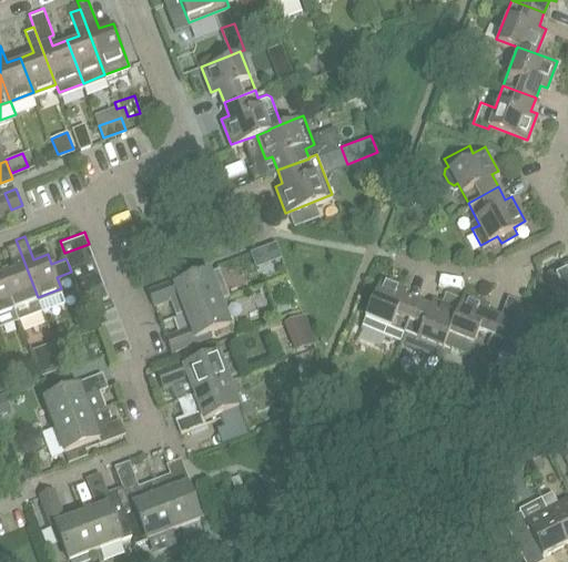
[(1,272),(13,307),(17,317),(42,307),(38,297),(16,239),(6,244),(14,267),(1,272)]
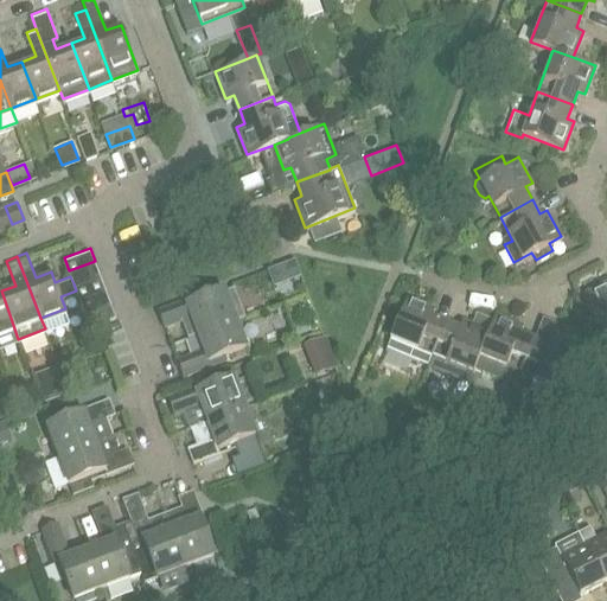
[(74,283),(100,274),(95,261),(69,270),(70,276),(74,283)]
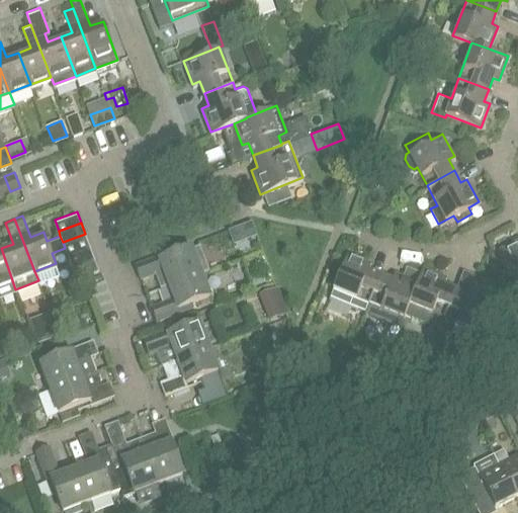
[(67,254),(89,245),(85,234),(63,242),(65,248),(67,254)]
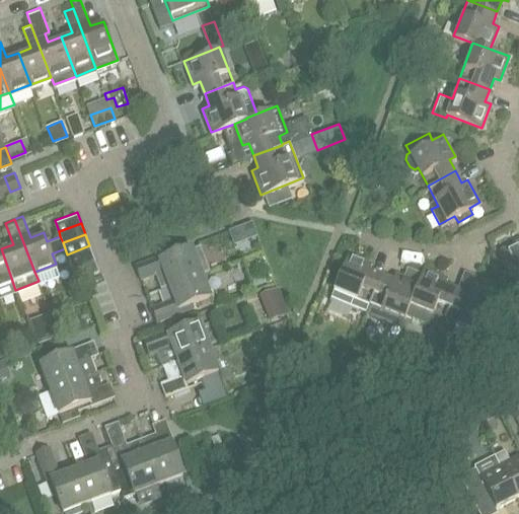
[(518,238),(500,248),(518,285),(518,238)]
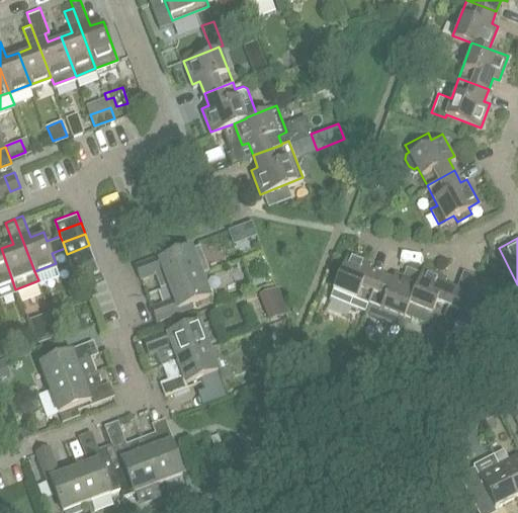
[(199,243),(191,246),(191,245),(160,257),(159,253),(136,262),(141,276),(155,270),(160,285),(168,281),(200,270),(208,267),(199,243)]
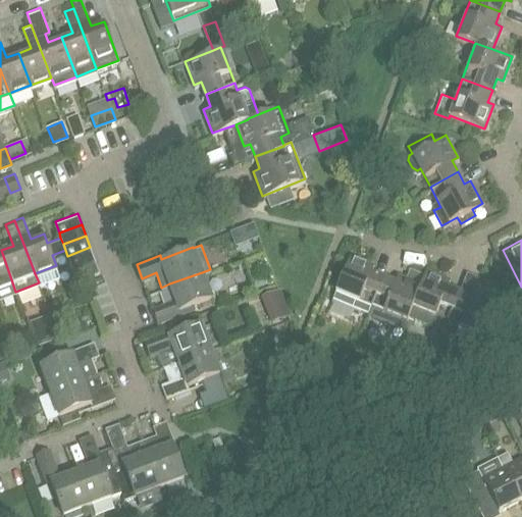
[(72,267),(95,258),(90,247),(67,256),(72,267)]
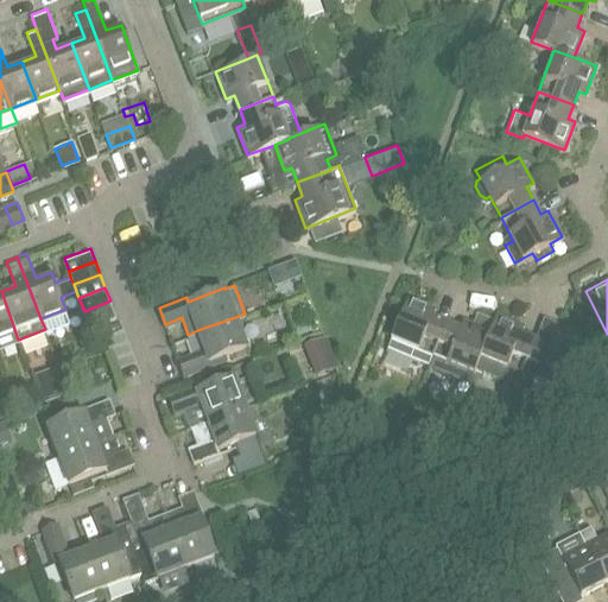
[(0,334),(14,329),(1,291),(0,291),(0,334)]
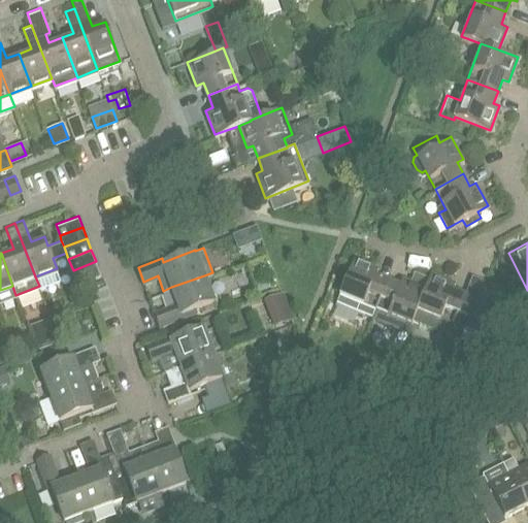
[(374,307),(375,307),(387,278),(374,272),(377,266),(353,257),(334,302),(336,303),(337,300),(372,314),(374,307)]
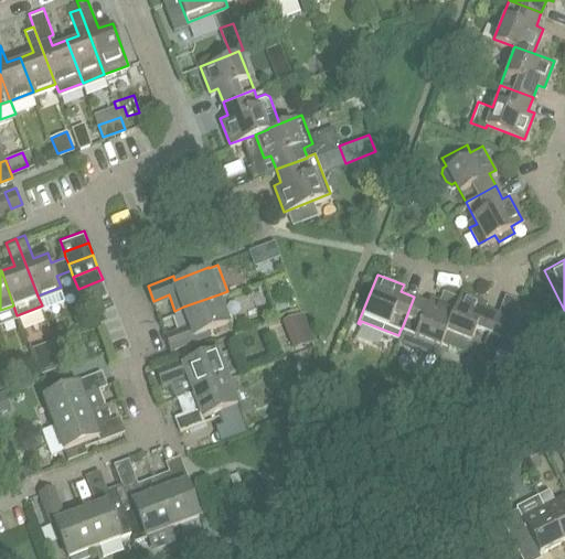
[(83,301),(107,291),(103,279),(78,289),(83,301)]
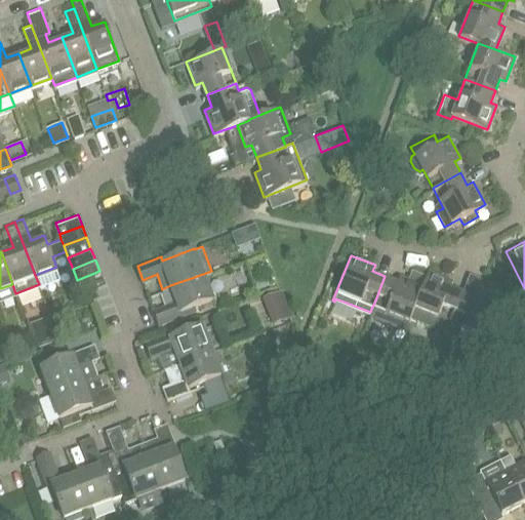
[(56,267),(35,275),(39,284),(59,276),(56,267)]
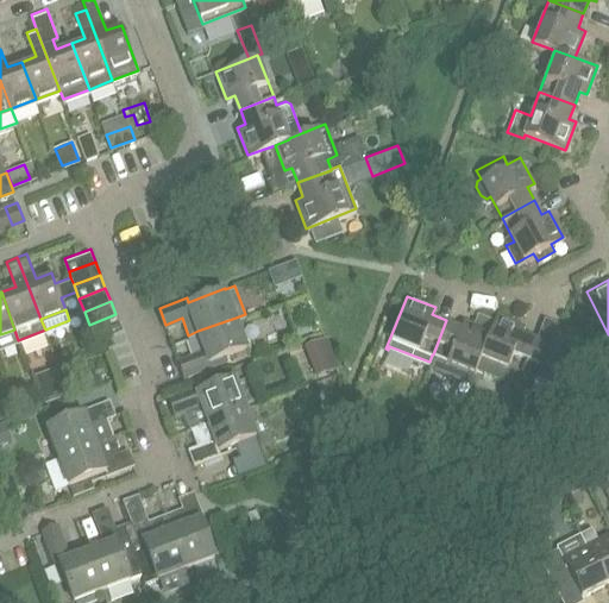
[(481,355),(494,318),(477,312),(472,322),(463,318),(460,325),(446,320),(433,355),(475,371),(481,355)]
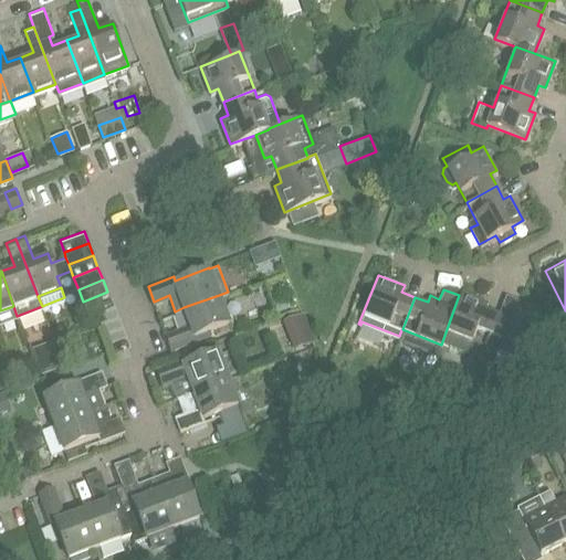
[(461,291),(459,295),(447,329),(484,345),(498,313),(484,308),(488,300),(461,291)]
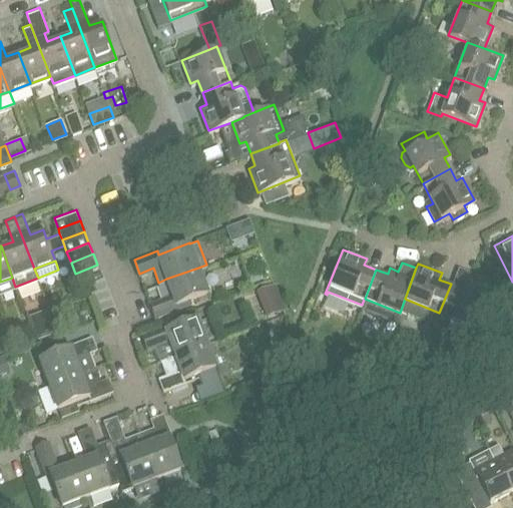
[(207,292),(198,268),(166,279),(172,293),(149,302),(154,315),(178,306),(176,303),(207,292)]
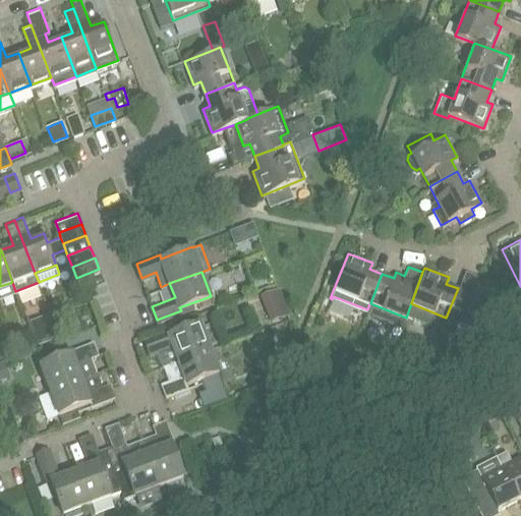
[(499,311),(490,307),(496,296),(471,287),(469,293),(458,288),(446,318),(481,332),(484,323),(493,326),(498,325),(501,316),(499,311)]
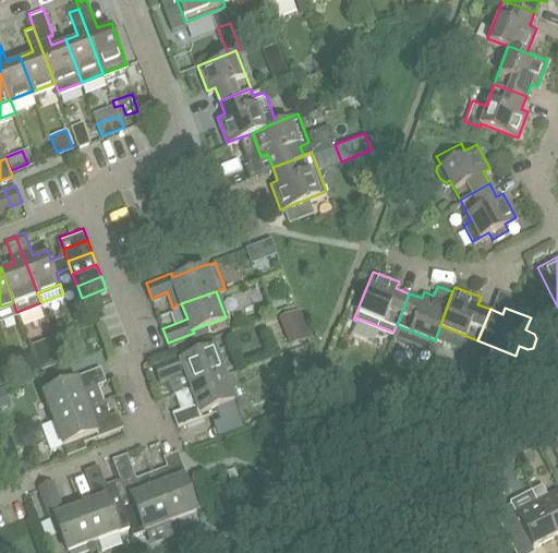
[(280,314),(283,323),(295,319),(292,310),(280,314)]
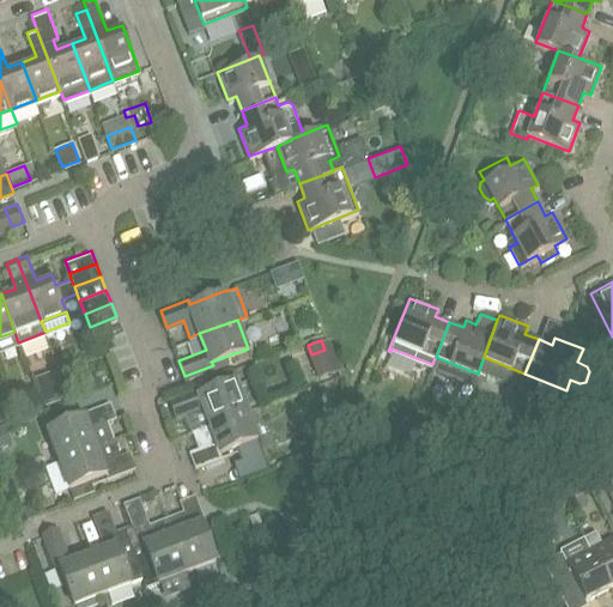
[(176,416),(184,412),(192,429),(247,407),(235,378),(199,393),(198,388),(169,399),(176,416)]
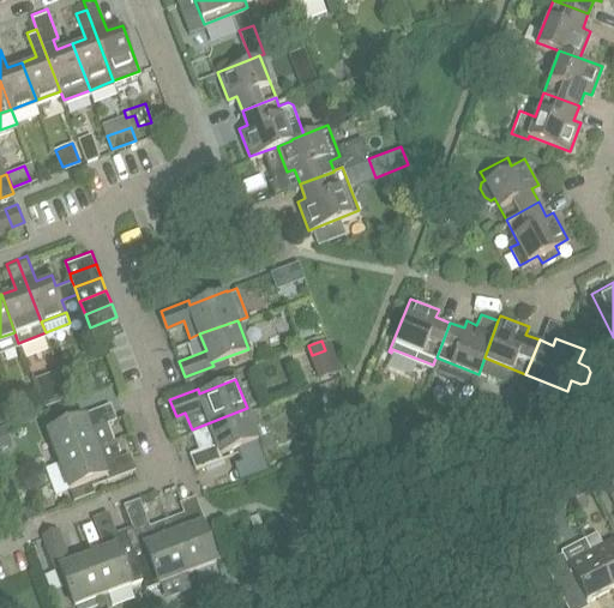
[(47,429),(58,458),(112,437),(106,420),(116,416),(110,401),(82,411),(83,415),(47,429)]
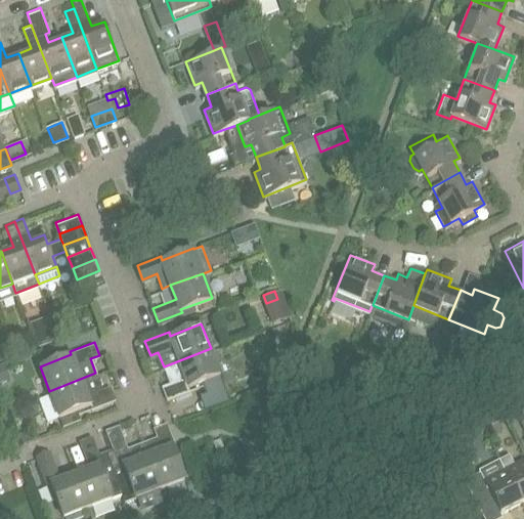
[(211,348),(164,366),(169,381),(161,384),(166,397),(190,388),(188,385),(220,373),(211,348)]
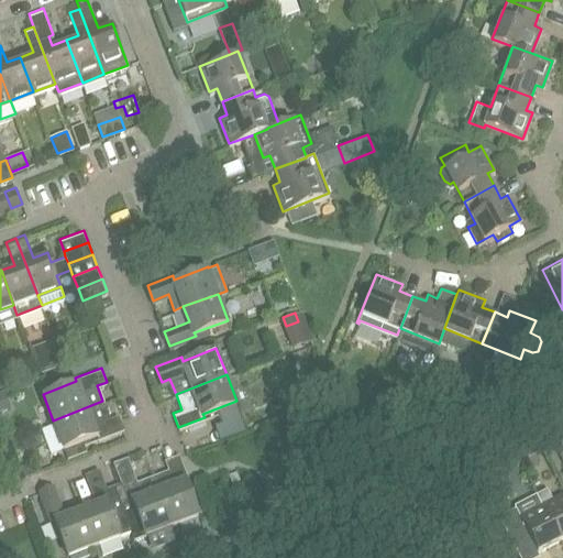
[(382,398),(373,395),(367,408),(381,414),(385,405),(382,398)]
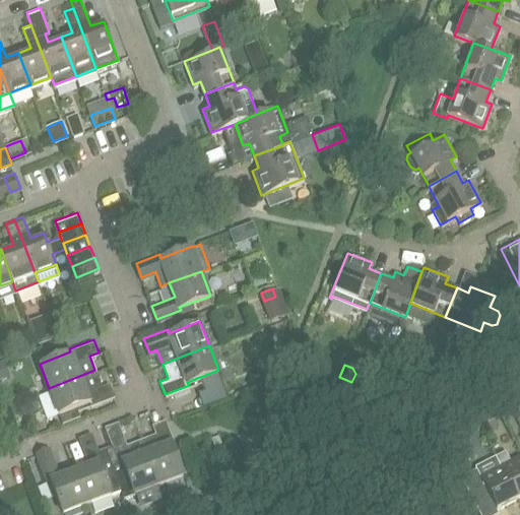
[(90,404),(114,395),(109,382),(101,385),(94,370),(49,388),(58,412),(88,401),(90,404)]
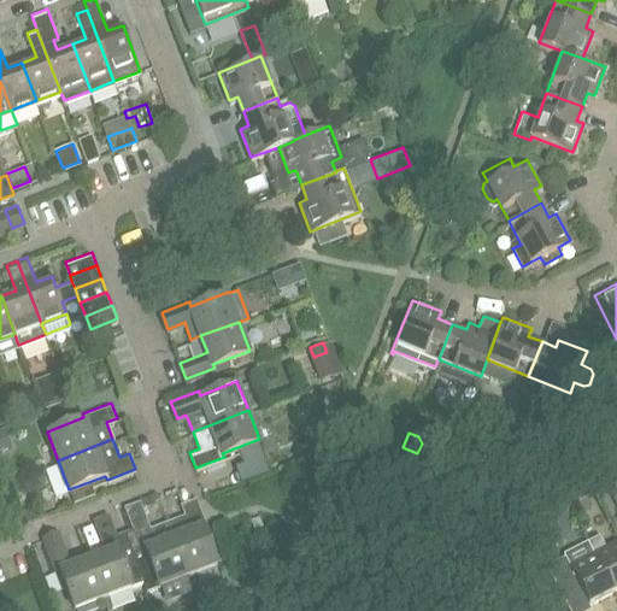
[(244,464),(252,480),(274,466),(264,452),(244,464)]
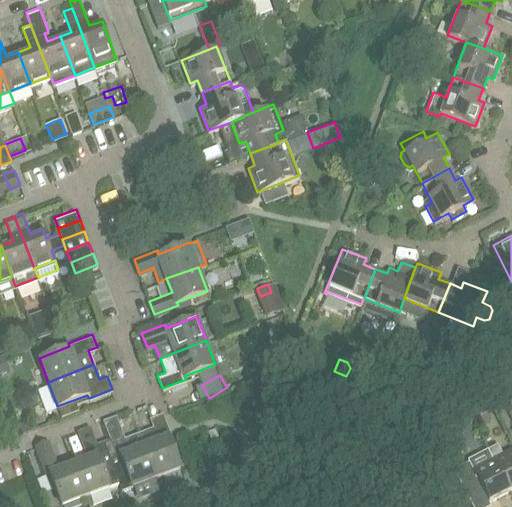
[(478,410),(471,413),(477,424),(484,421),(478,410)]
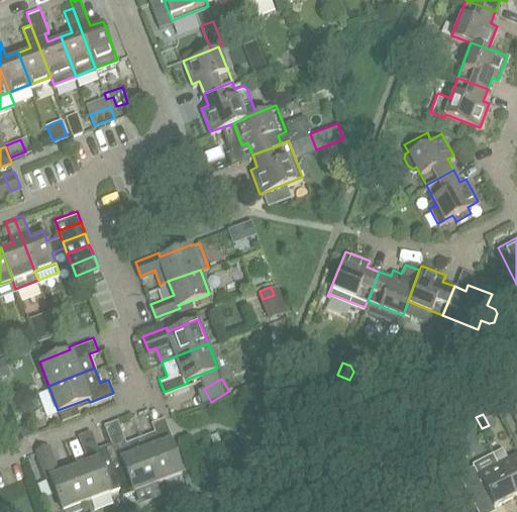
[(140,434),(158,480),(181,471),(170,440),(174,438),(165,415),(150,420),(154,429),(140,434)]
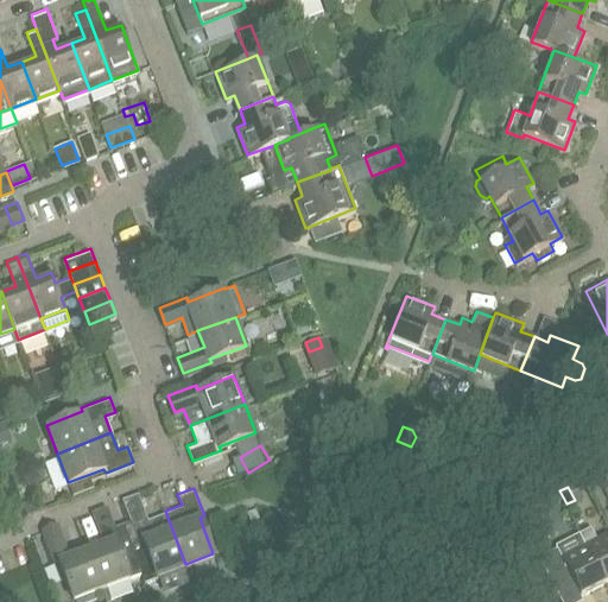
[(140,571),(122,523),(114,525),(106,504),(92,509),(103,542),(87,549),(101,587),(140,571)]
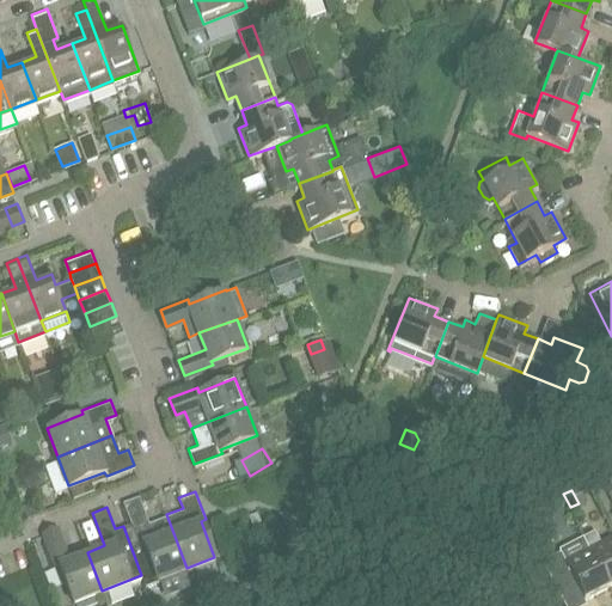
[(187,568),(166,514),(148,521),(144,510),(128,516),(130,522),(123,526),(141,575),(145,583),(187,568)]
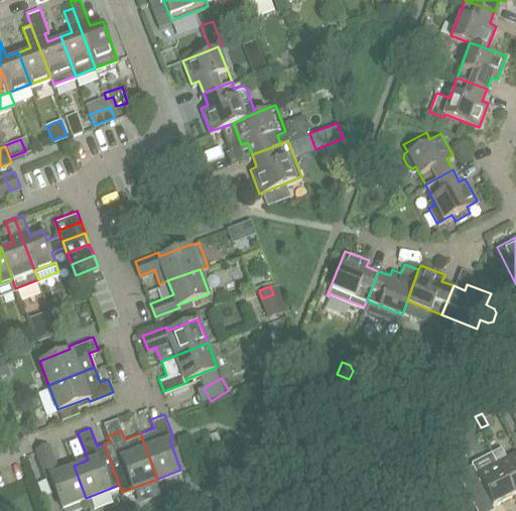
[(86,498),(74,466),(59,471),(48,442),(35,449),(46,478),(49,477),(61,507),(86,498)]
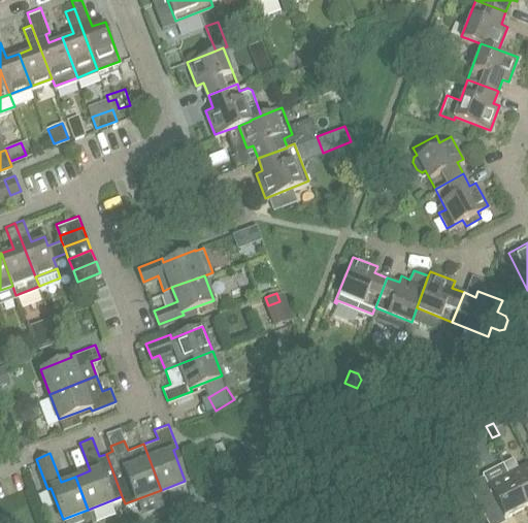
[(525,503),(527,501),(527,459),(518,465),(513,456),(503,461),(507,470),(525,503)]
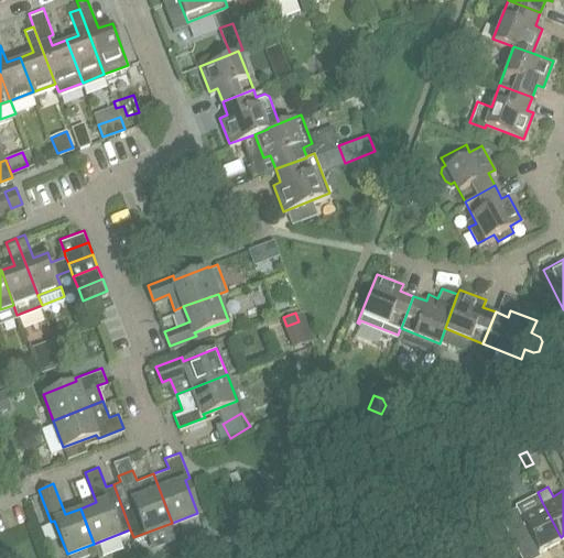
[(561,537),(542,502),(520,513),(516,504),(499,513),(512,540),(529,533),(538,549),(561,537)]
